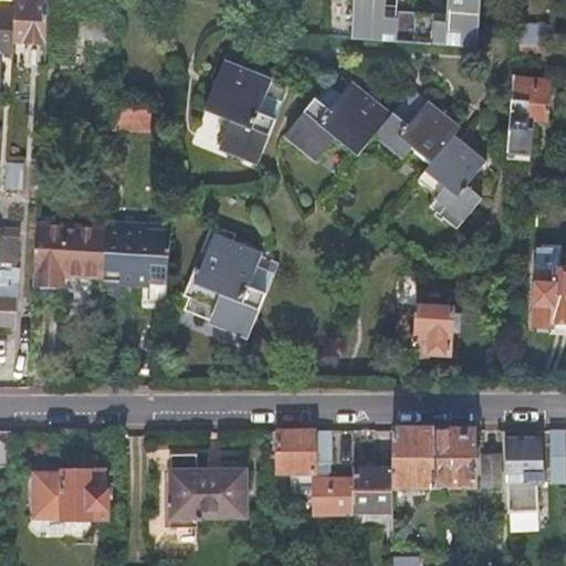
[(16,0),(14,14),(13,37),(22,38),(23,41),(45,41),(48,0),(16,0)]
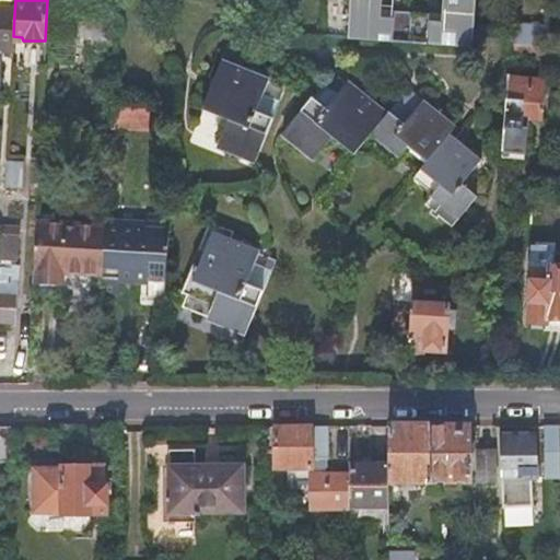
[(350,0),(348,37),(376,39),(380,7),(380,0),(350,0)]
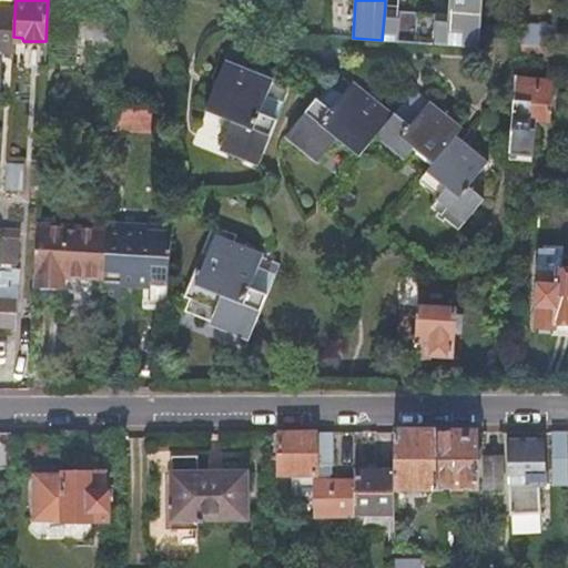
[(447,0),(447,12),(445,44),(477,47),(480,0),(447,0)]
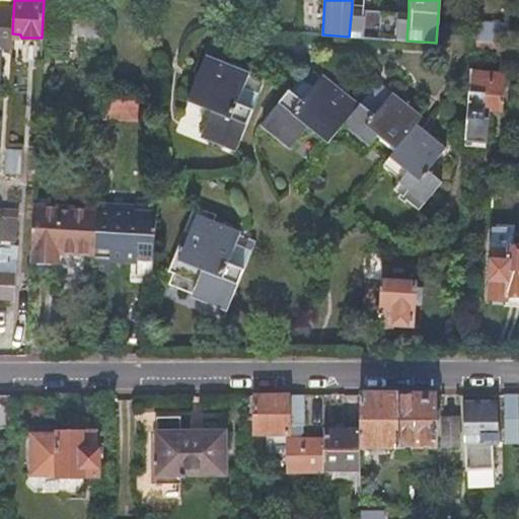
[(352,6),(349,36),(406,41),(409,11),(352,6)]
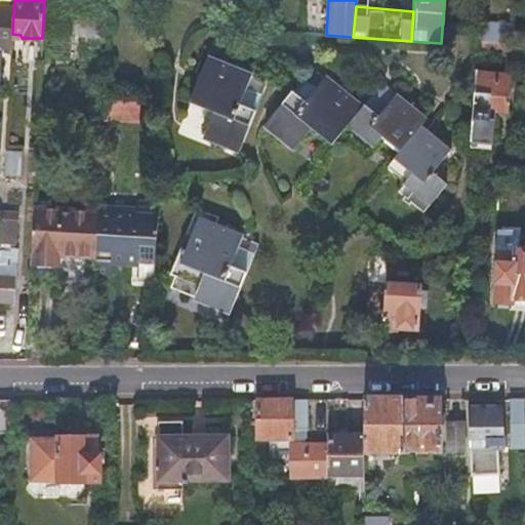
[(0,11),(0,48),(11,50),(12,34),(13,13),(0,11)]
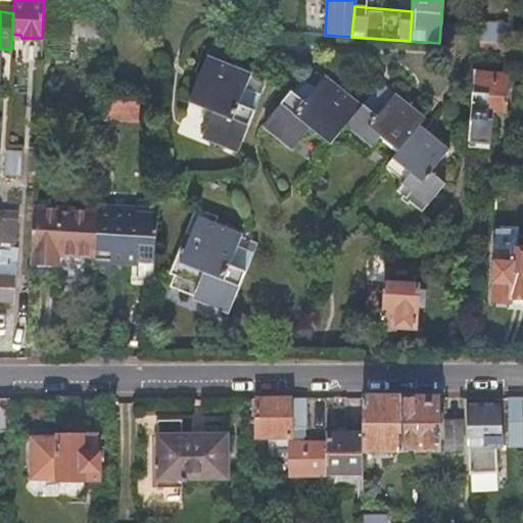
[(477,20),(476,27),(475,39),(511,41),(513,24),(477,20)]
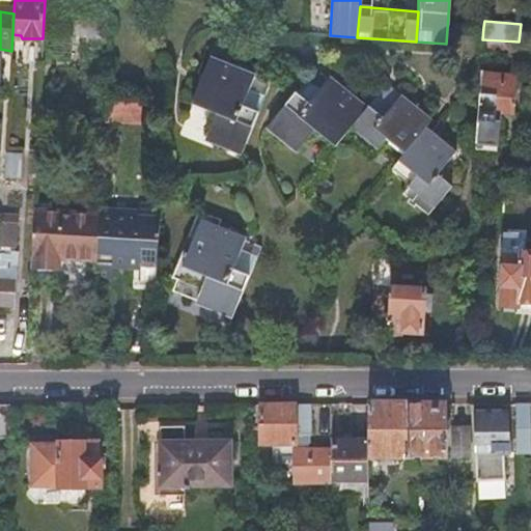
[(519,42),(482,39),(481,53),(518,55),(519,42)]
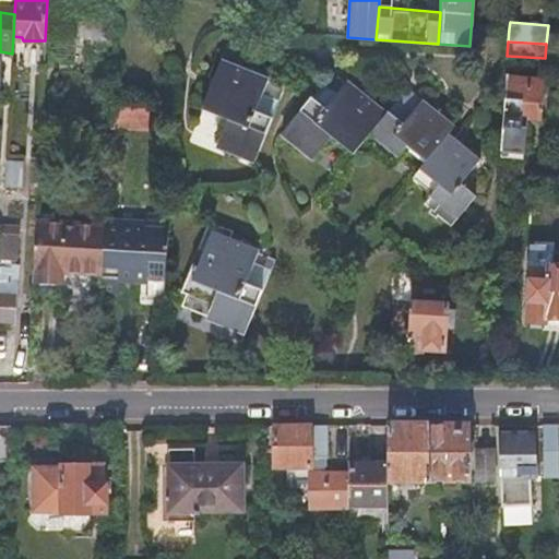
[(40,70),(42,46),(15,45),(15,70),(40,70)]
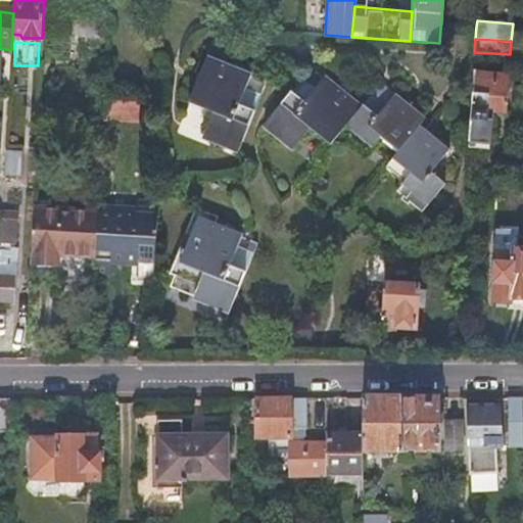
[(238,106),(243,91),(247,77),(237,73),(236,76),(228,73),(229,69),(220,65),(218,69),(202,63),(188,105),(207,113),(199,138),(208,141),(206,145),(219,149),(221,145),(235,151),(249,110),(238,106)]
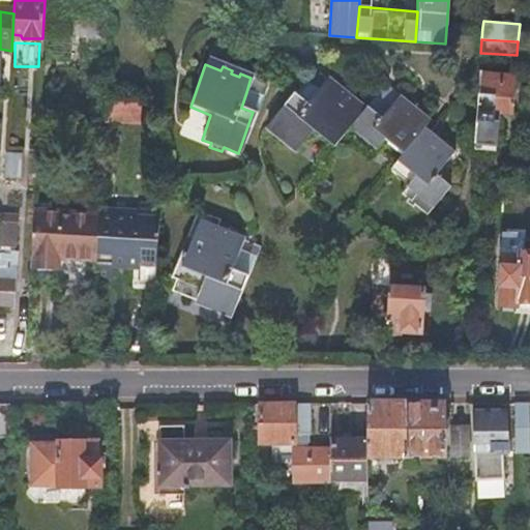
[(486,71),(479,71),(474,141),(492,143),(497,138),(500,111),(512,111),(516,75),(497,72),(496,79),(486,79),(486,71)]
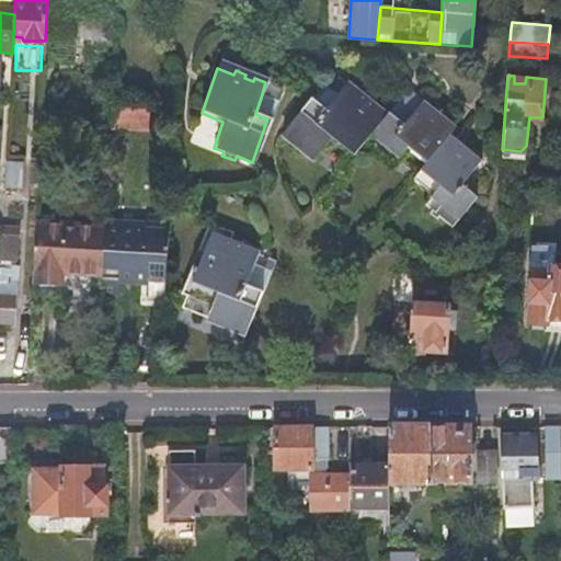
[(317,106),(306,99),(278,135),(309,158),(327,135),(347,151),(365,129),(398,156),(403,148),(419,161),(414,168),(436,185),(422,205),(449,226),(471,195),(457,183),(479,155),(473,151),(471,155),(465,149),(467,146),(456,138),(454,140),(441,129),(445,124),(431,113),(433,111),(423,103),(422,106),(413,100),(415,96),(409,92),(404,96),(389,116),(376,106),(373,111),(361,101),(362,99),(352,90),(350,92),(343,88),(345,86),(338,80),(327,93),(317,106)]
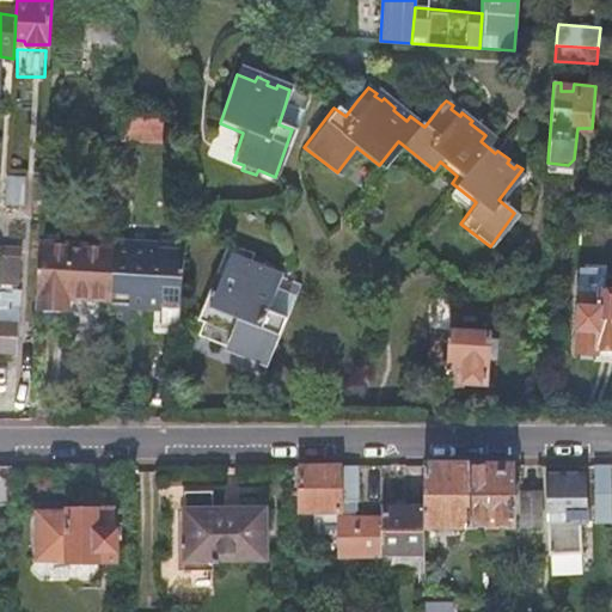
[(346,93),(334,108),(346,116),(356,102),(346,93)]
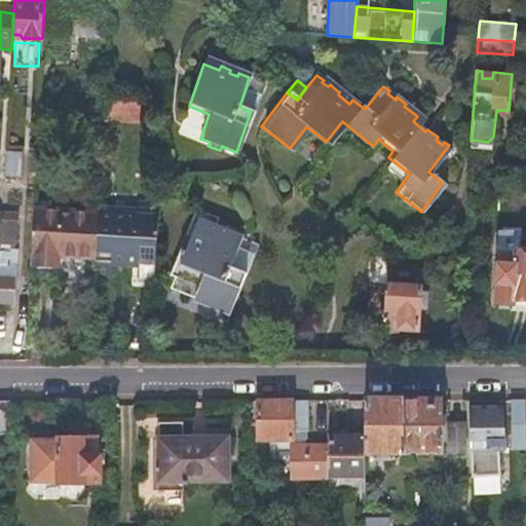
[(365,109),(379,90),(367,81),(352,100),(365,109)]
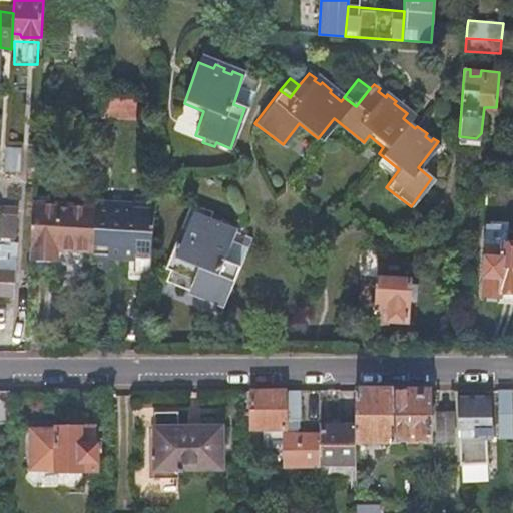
[(250,94),(238,89),(233,104),(244,108),(250,94)]
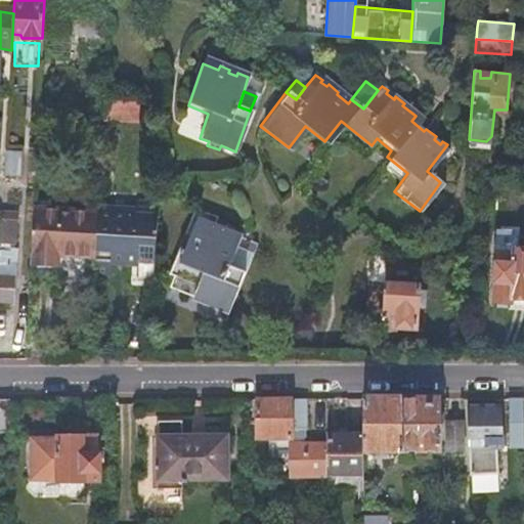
[(103,97),(102,115),(102,120),(138,122),(140,100),(103,97)]
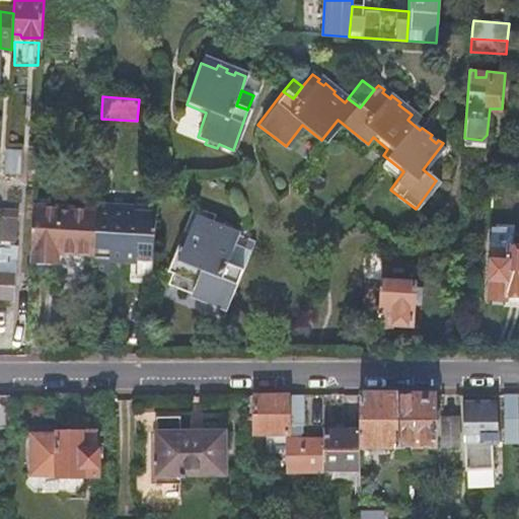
[(24,174),(25,149),(7,148),(6,173),(24,174)]
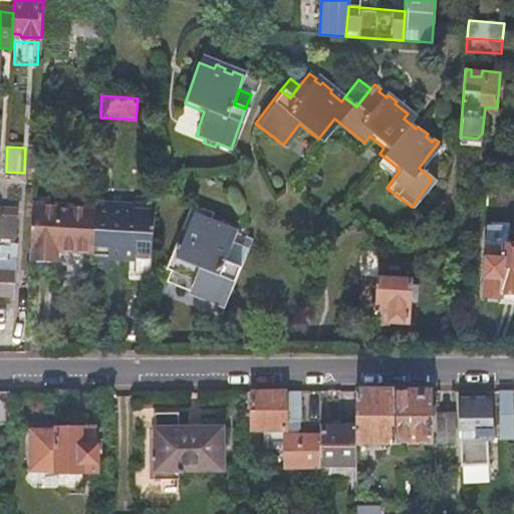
[(95,204),(94,212),(92,257),(91,268),(108,269),(109,254),(130,255),(129,276),(150,278),(155,192),(133,191),(133,206),(95,204)]
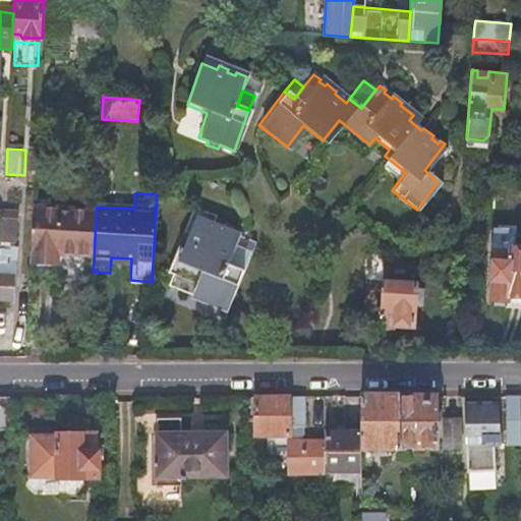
[(1,211),(0,226),(16,227),(17,211),(1,211)]
